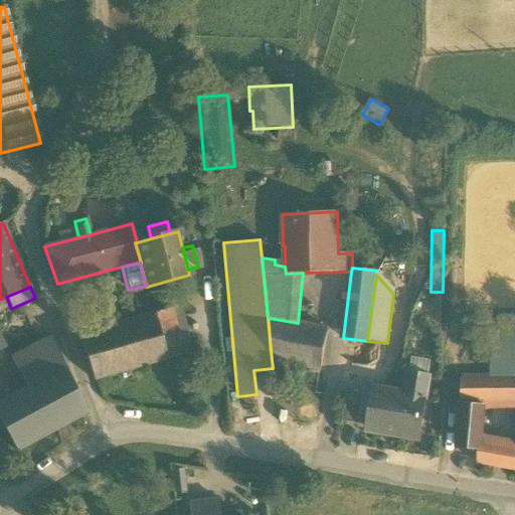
[(180,307),(155,314),(168,359),(192,352),(180,307)]
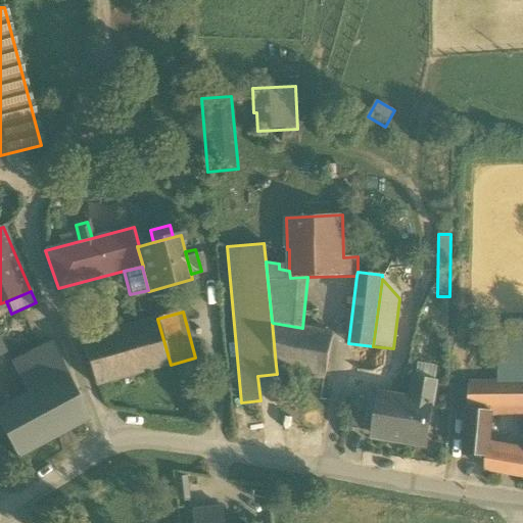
[(80,340),(95,387),(171,366),(171,365),(157,319),(80,340)]
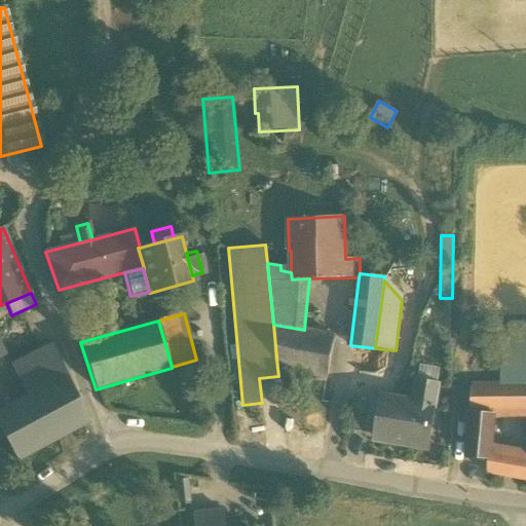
[(274,325),(273,324),(277,368),(329,380),(337,336),(304,330),(274,325)]
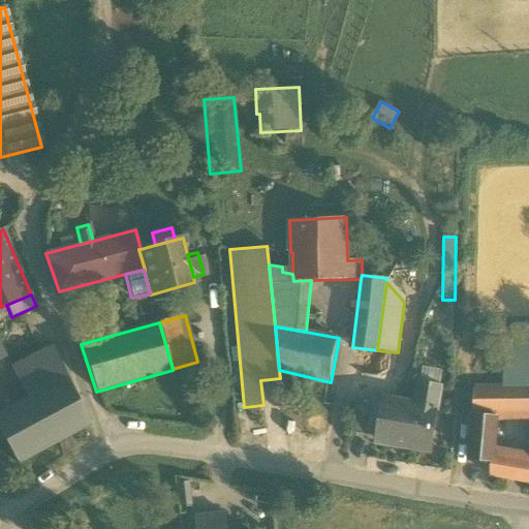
[(507,387),(528,386),(528,342),(503,343),(504,387),(507,387)]
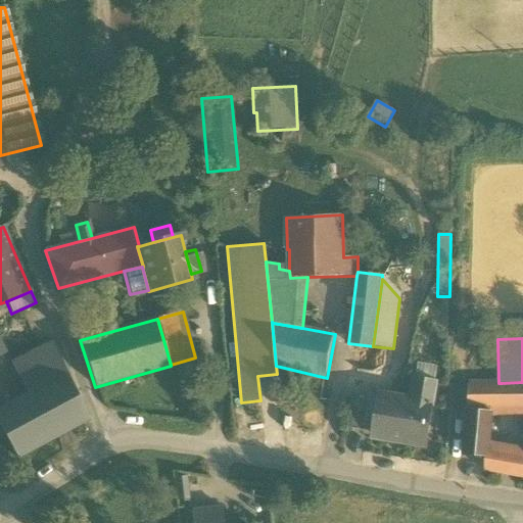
[(10,363),(27,394),(65,374),(51,341),(10,363)]
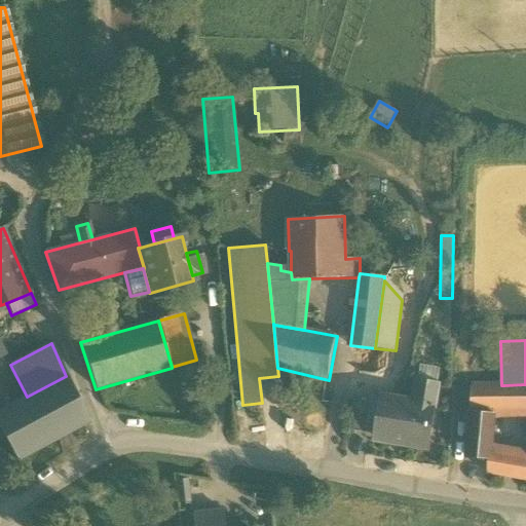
[(421,366),(418,383),(434,385),(437,368),(421,366)]
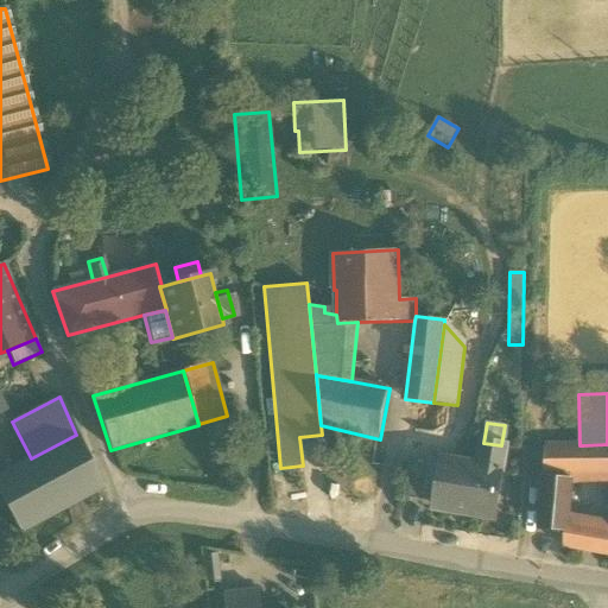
[(102,488),(76,435),(31,458),(0,475),(0,496),(20,533),(102,488)]
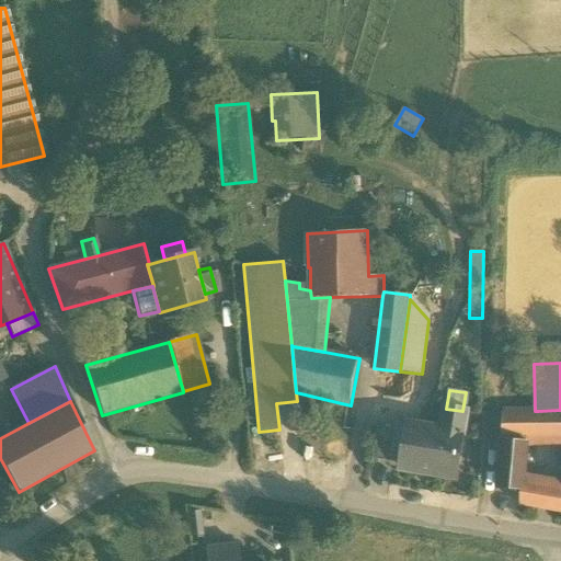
[(444,408),(441,431),(458,434),(462,411),(446,409),(444,408)]
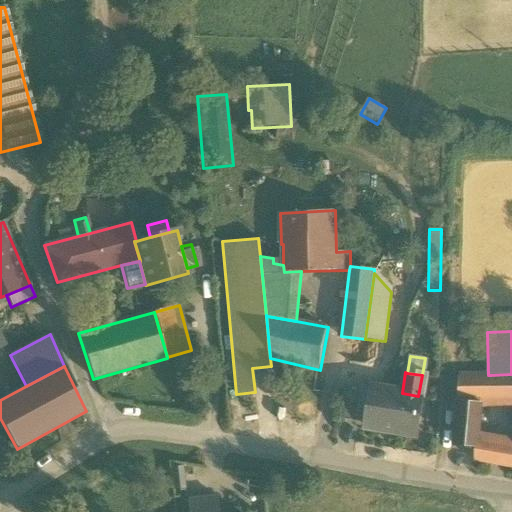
[(480,403),(480,405),(511,405),(511,374),(491,375),(490,390),(480,389),(479,403),(480,403)]
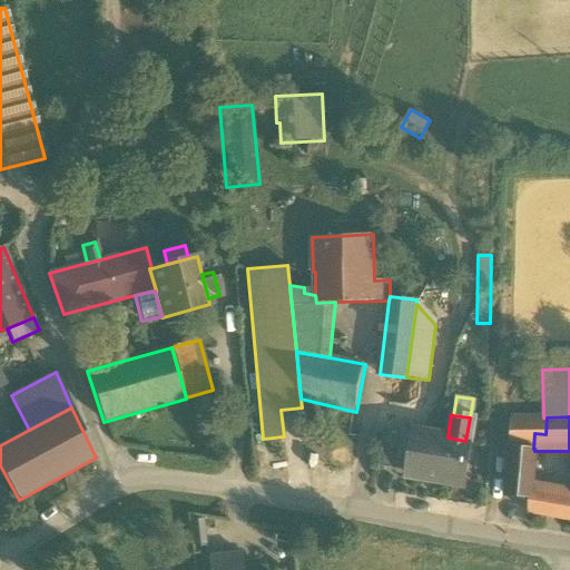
[(511,419),(509,446),(533,449),(534,433),(546,434),(547,418),(543,418),(511,419)]
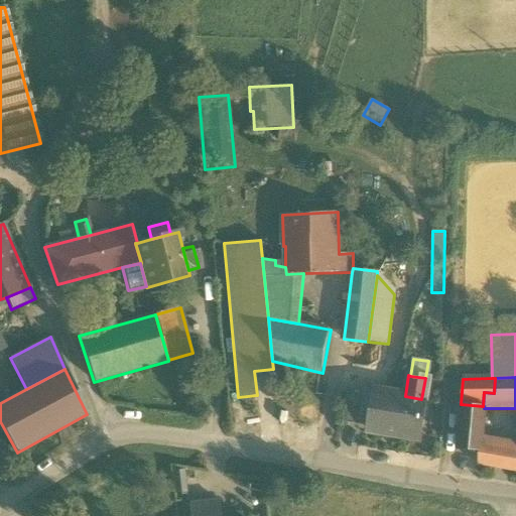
[(365,396),(360,425),(370,426),(375,391),(363,389),(362,395),(365,396)]
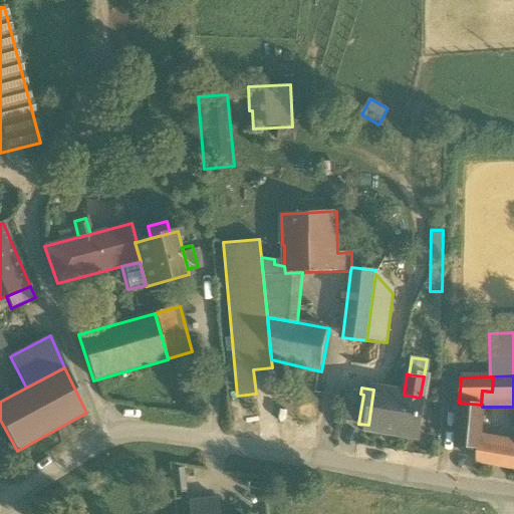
[(418,415),(420,398),(404,395),(373,390),(368,425),(367,429),(417,437),(420,418),(421,419),(422,415),(418,415)]
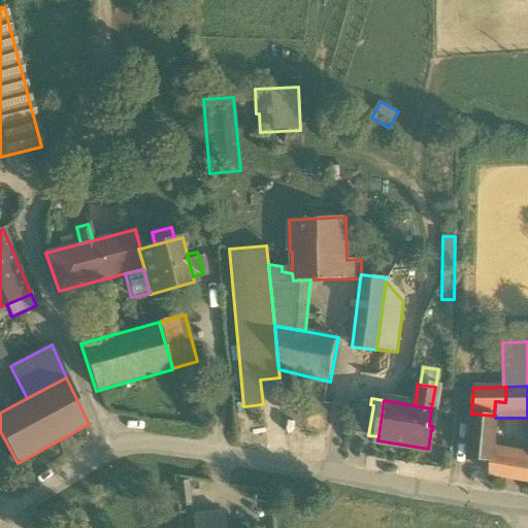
[(351,432),(368,435),(373,405),(370,404),(356,402),(351,432)]
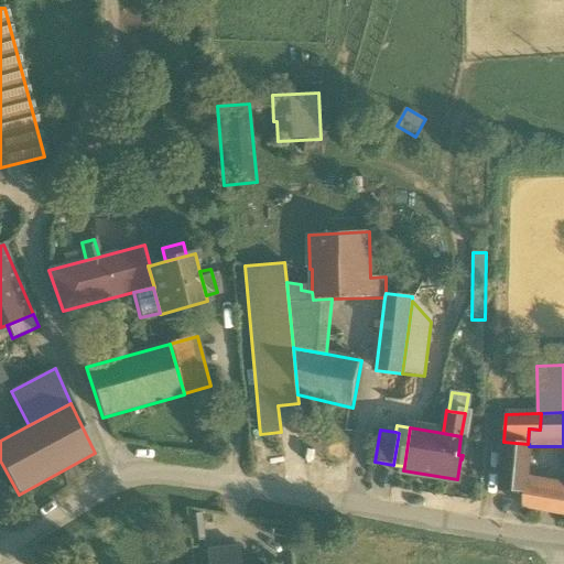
[(529,444),(528,444),(503,442),(499,490),(524,491),(524,507),(543,509),(546,488),(525,484),(527,476),(529,446),(529,444)]
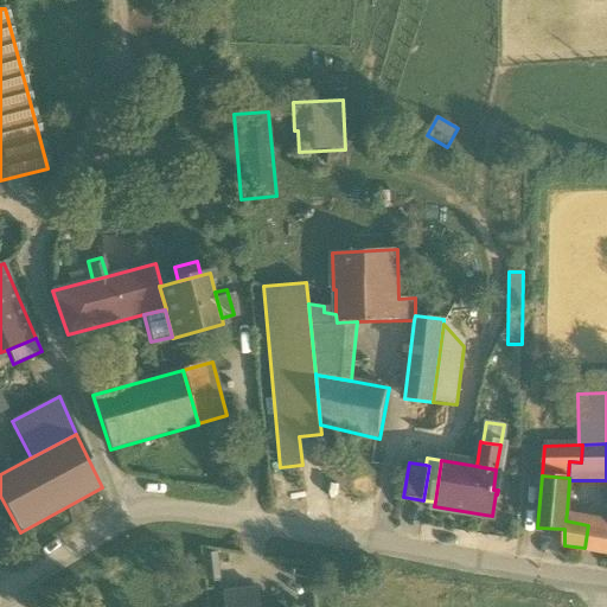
[(566,521),(588,525),(604,528),(606,528),(606,519),(567,512),(566,521)]
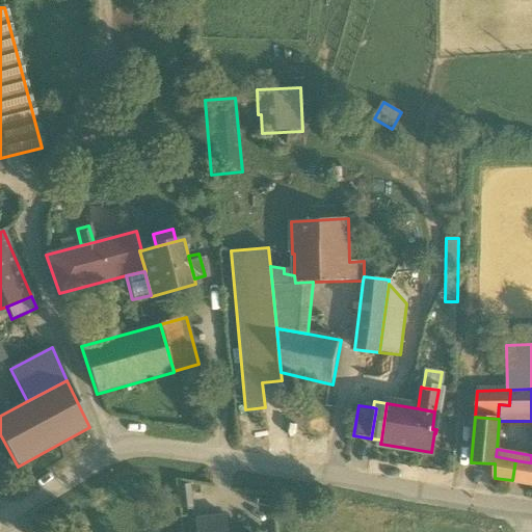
[(525,483),(529,462),(515,460),(512,480),(525,483)]
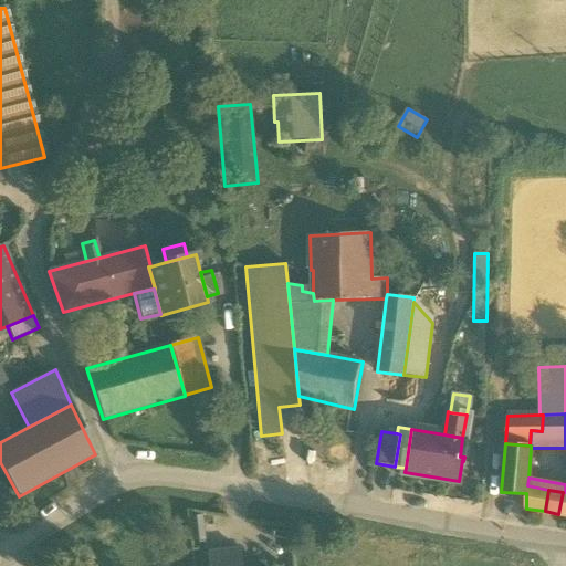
[(203,541),(201,515),(186,517),(189,542),(203,541)]
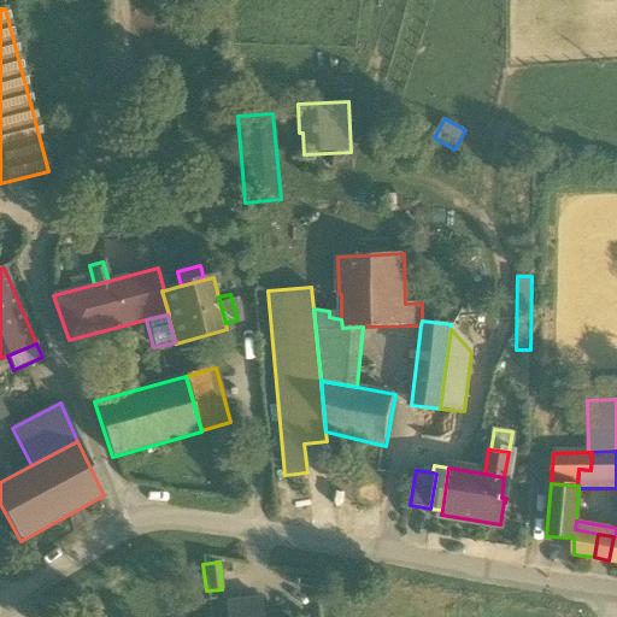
[(225,603),(225,616),(262,616),(260,599),(225,603)]
